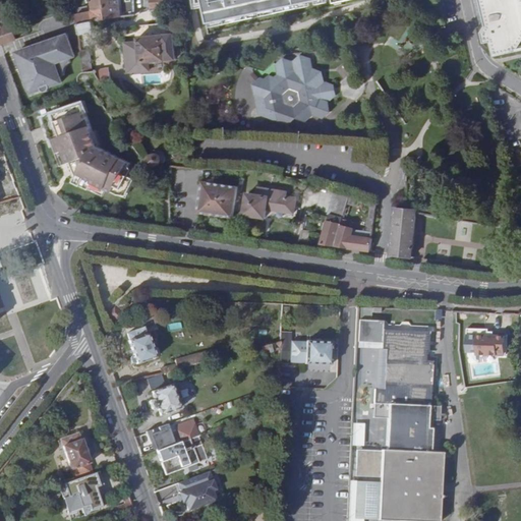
[(0,0),(0,42),(2,48),(17,42),(11,21),(9,22),(0,0)]
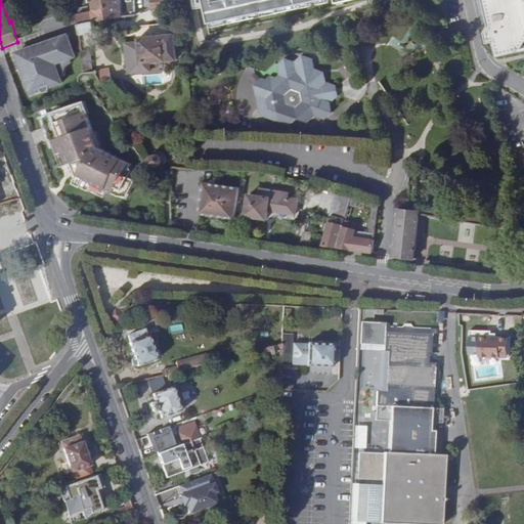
[(90,0),(92,11),(77,14),(78,23),(95,19),(106,18),(104,2),(104,0),(90,0)]
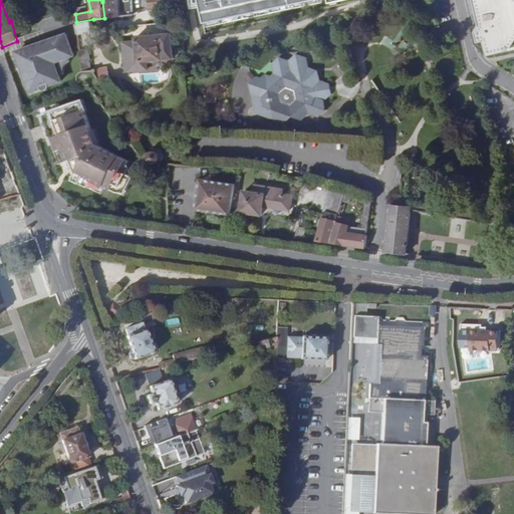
[(135,10),(134,0),(109,0),(102,2),(104,18),(118,15),(118,12),(135,10)]
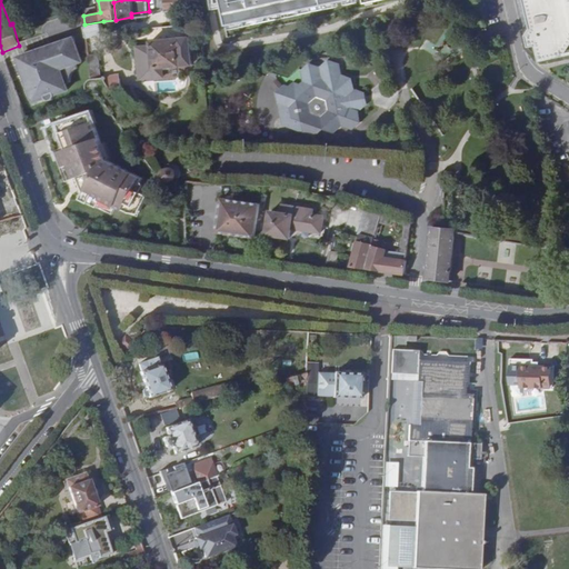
[(167,10),(199,7),(199,0),(166,0),(167,10)]
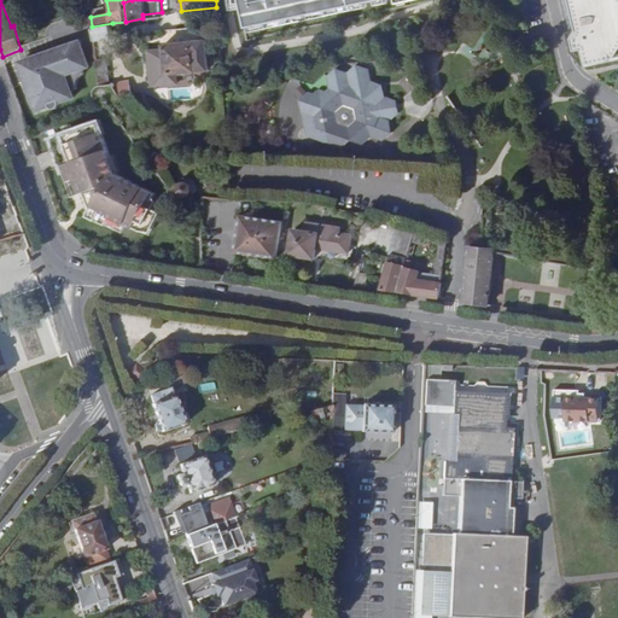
[(273,0),(274,1),(246,4),(252,28),(365,5),(367,19),(430,6),(427,0),(273,0)]
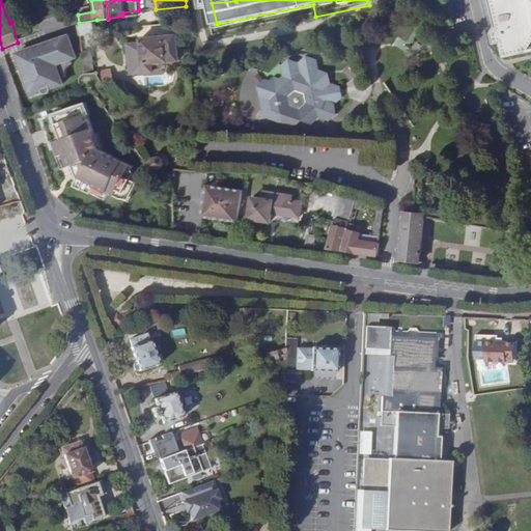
[(530,0),(491,0),(497,26),(486,28),(491,45),(501,43),(501,40),(530,34),(530,0)]
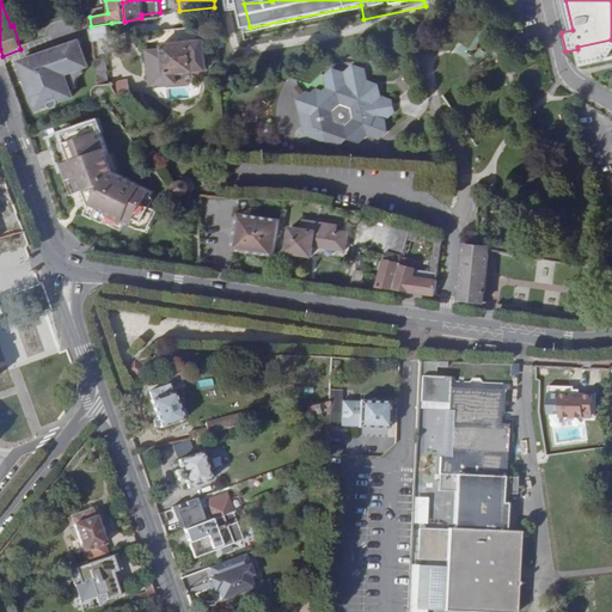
[(111,23),(91,26),(93,38),(112,36),(111,23)]
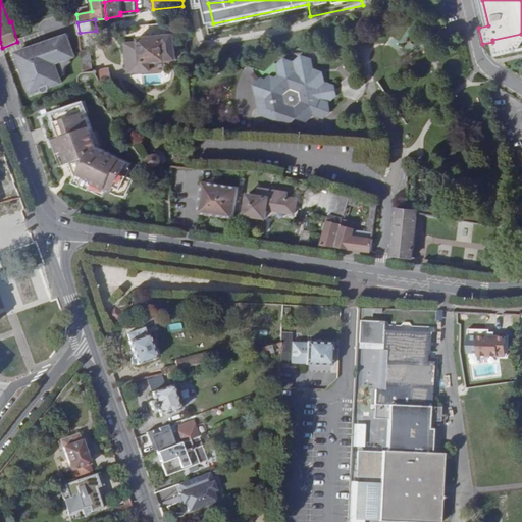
[(148,60),(176,58),(174,34),(139,38),(140,42),(125,43),(127,68),(133,68),(139,71),(149,70),(148,60)]
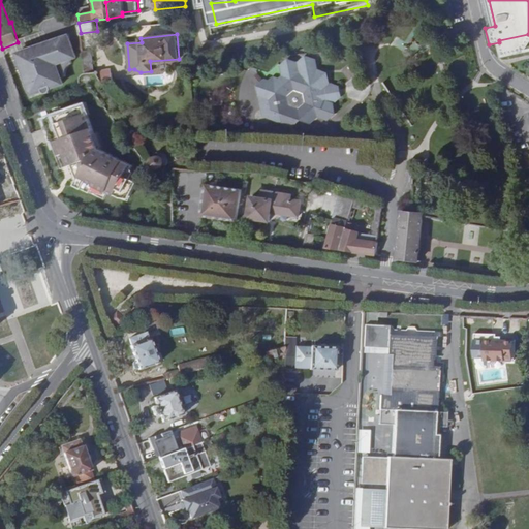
[(70,39),(19,58),(33,98),(43,95),(44,96),(49,98),(59,94),(61,90),(60,88),(71,85),(69,80),(72,78),(71,74),(71,72),(72,70),(73,67),(71,62),(78,61),(70,39)]
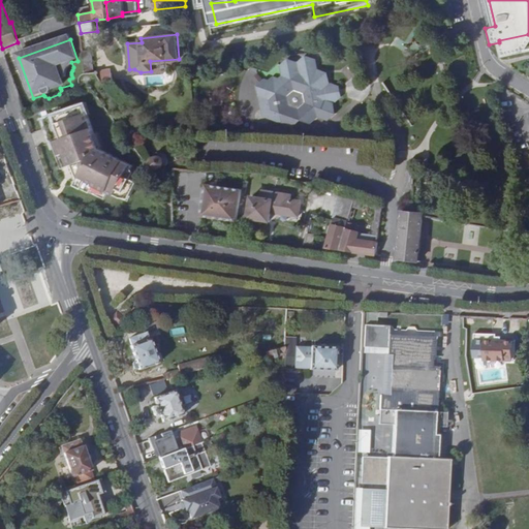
[(83,51),(86,71),(94,71),(91,50),(83,51)]
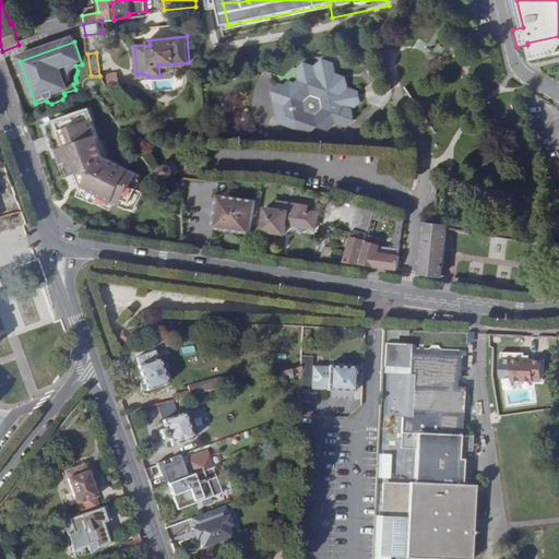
[(274,90),(276,102),(286,105),(288,116),(299,119),(301,130),(311,133),(319,126),(330,130),(337,122),(347,126),(355,118),(354,107),(348,106),(345,91),(351,86),(348,75),(339,73),(335,61),(324,57),(316,64),(307,61),(298,68),(300,79),(293,85),(283,83),(274,90)]
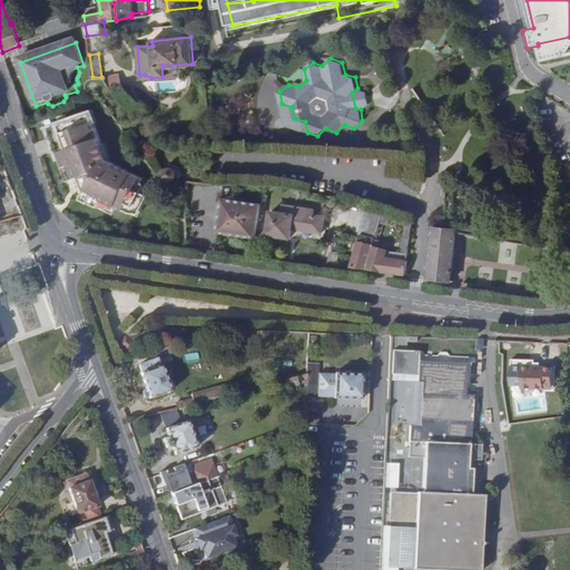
[(118,74),(105,76),(108,89),(120,87),(118,74)]
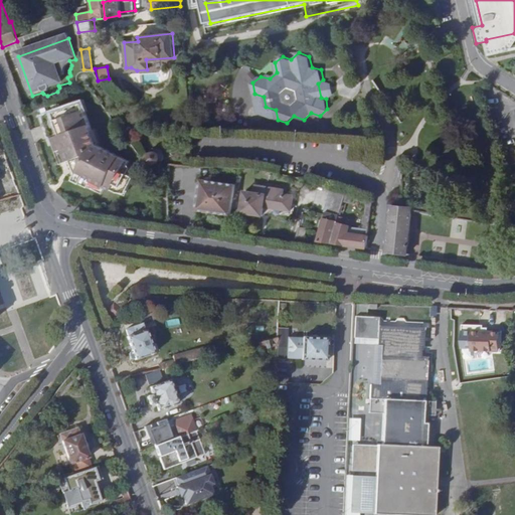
[(332,82),(323,79),(318,83),(321,98),(326,99),(334,93),(332,82)]
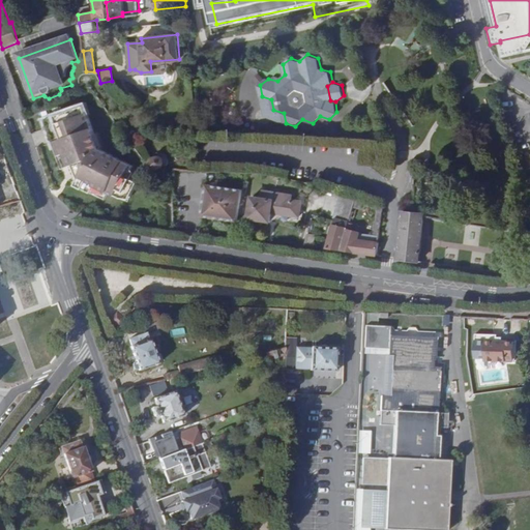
[(83,104),(54,114),(61,137),(54,139),(59,152),(63,151),(67,165),(72,163),(77,174),(80,175),(76,184),(89,190),(92,184),(107,192),(112,194),(113,193),(118,196),(121,190),(129,194),(136,181),(133,180),(125,175),(130,166),(130,165),(98,146),(93,131),(83,104)]
